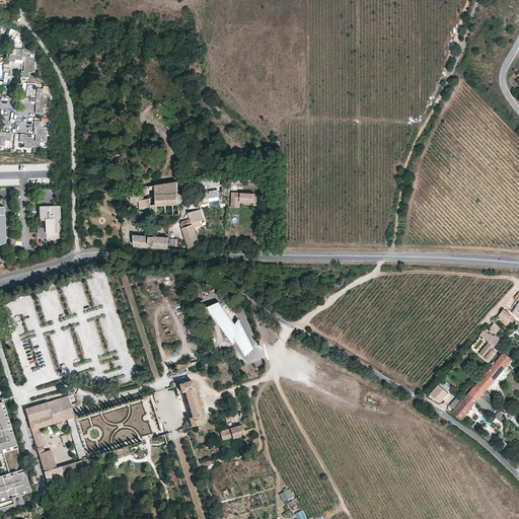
[(14,40),(14,47),(21,48),(22,40),(18,39),(18,30),(9,30),(9,40),(14,40)]
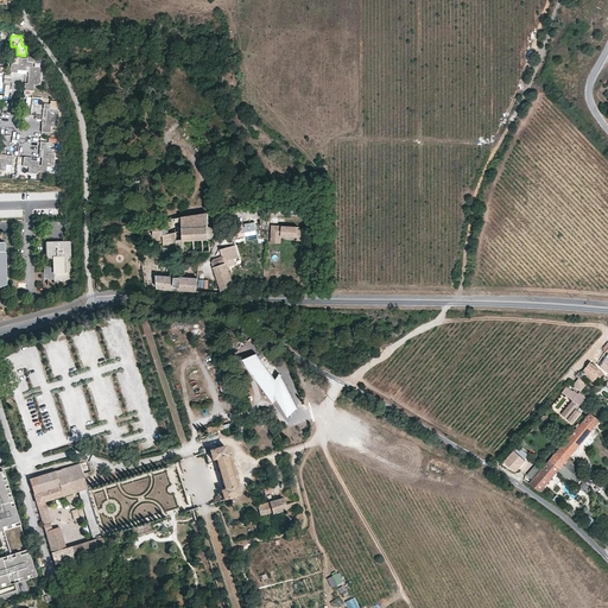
[(26,71),(26,68),(27,62),(27,58),(18,57),(18,64),(12,63),(11,73),(18,74),(18,70),(26,71)]
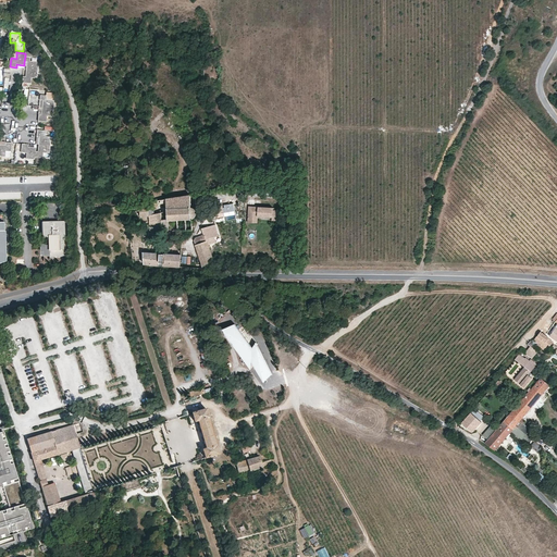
[(31,58),(25,57),(24,62),(27,62),(26,70),(38,71),(38,62),(31,61),(31,58)]
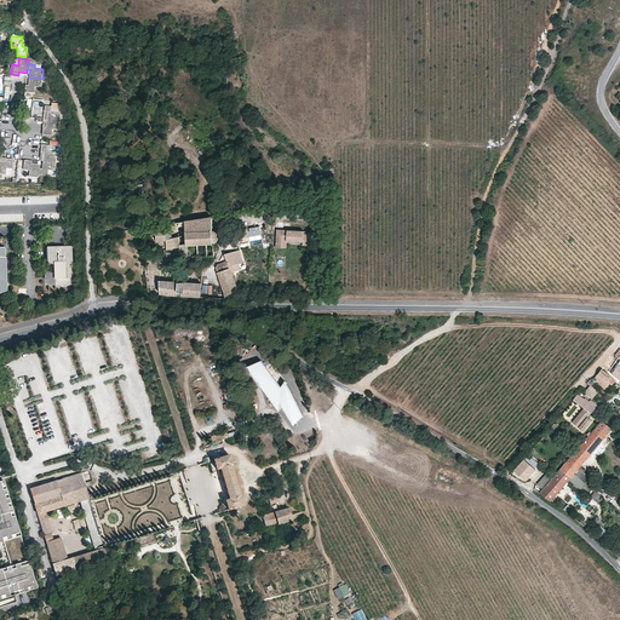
[(41,87),(42,79),(29,78),(28,85),(26,85),(24,92),(34,93),(35,86),(41,87)]
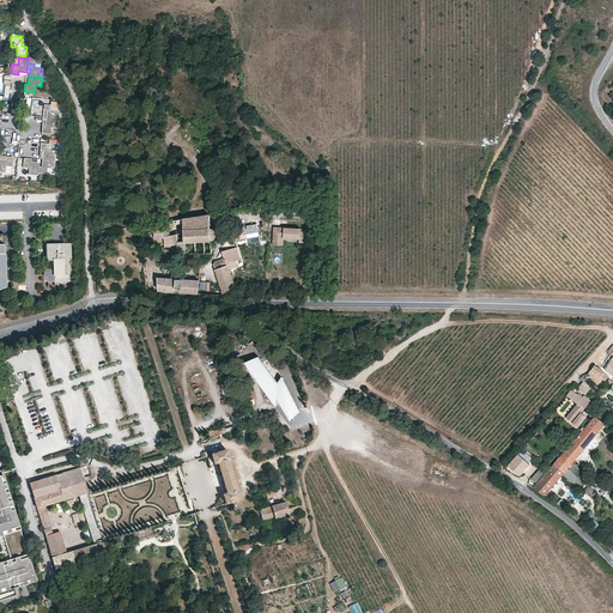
[(59,120),(60,110),(52,109),(52,105),(44,104),(44,110),(47,110),(47,119),(59,120)]
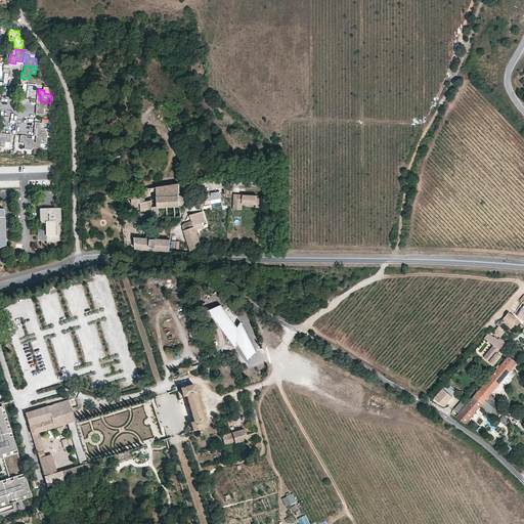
[(49,110),(50,102),(40,101),(39,108),(36,107),(36,114),(44,115),(44,110),(49,110)]
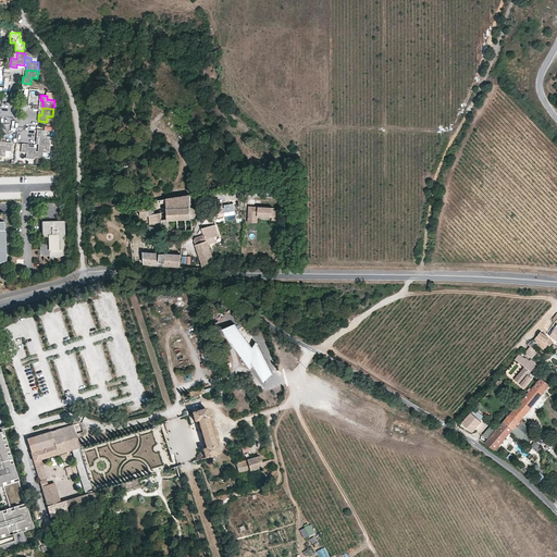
[(39,136),(39,144),(50,145),(51,137),(46,136),(46,131),(37,130),(37,136),(39,136)]
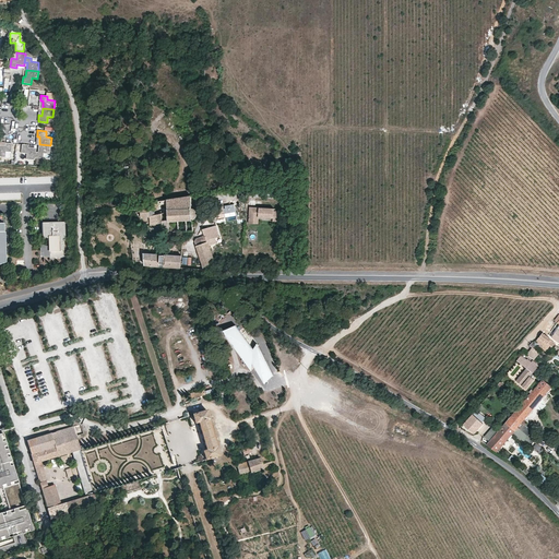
[(6,145),(0,144),(0,156),(6,157),(6,152),(11,152),(12,143),(6,143),(6,145)]
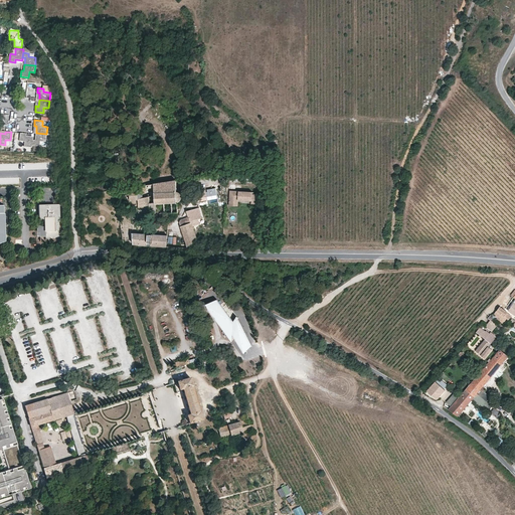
[(32,147),(32,146),(33,140),(33,137),(26,136),(26,134),(20,133),(20,141),(25,141),(24,147),(32,147)]
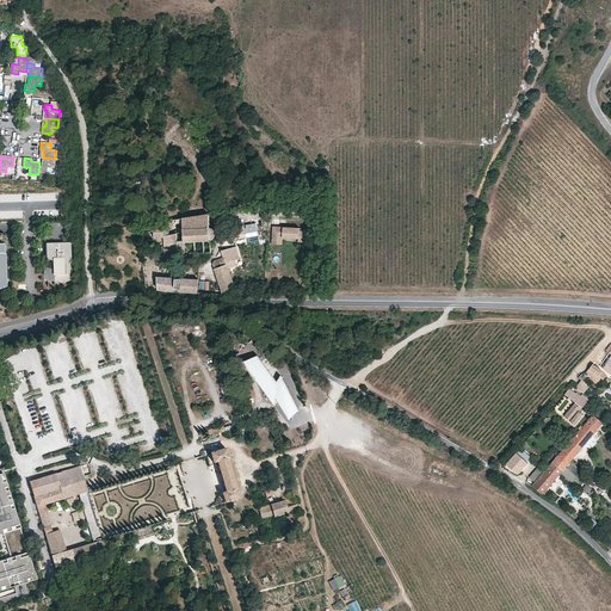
[(55,159),(43,158),(42,166),(39,166),(38,173),(47,173),(48,167),(54,168),(55,159)]
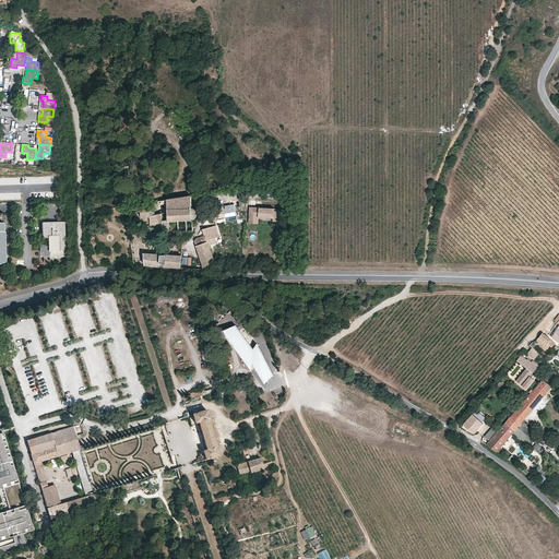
[(190,195),(167,199),(167,209),(190,207),(190,195)]
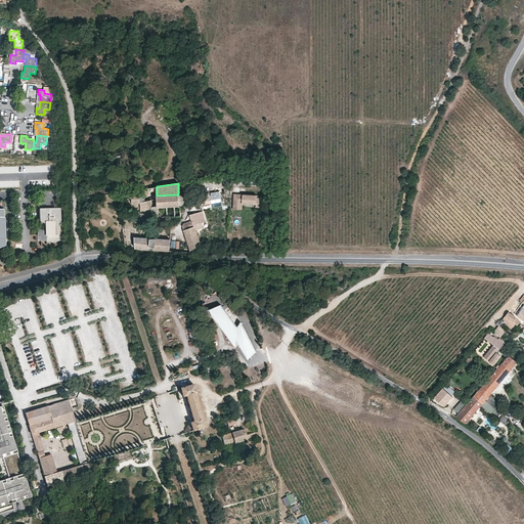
[(139,189),(131,190),(132,205),(140,204),(140,203),(139,189)]
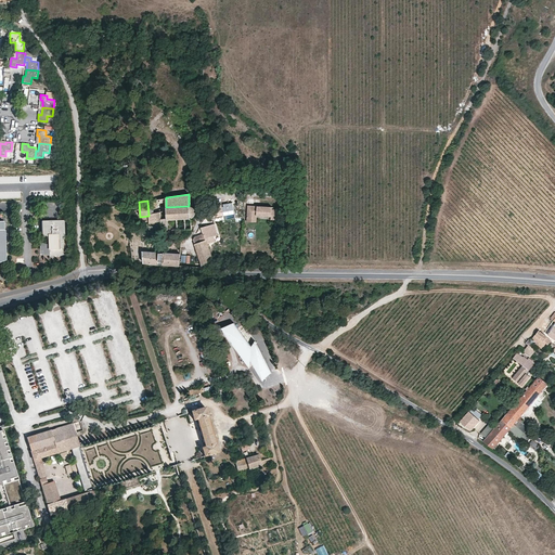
[(139,202),(124,205),(125,211),(127,211),(139,209),(139,202)]
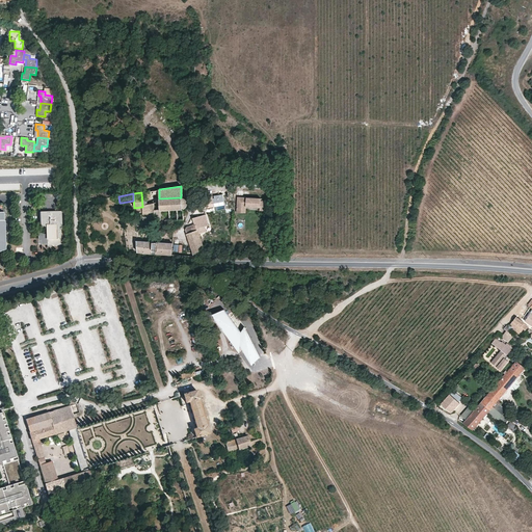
[(237,196),(236,208),(242,208),(242,206),(245,207),(259,207),(259,210),(264,210),(265,201),(260,201),(260,198),(237,196)]
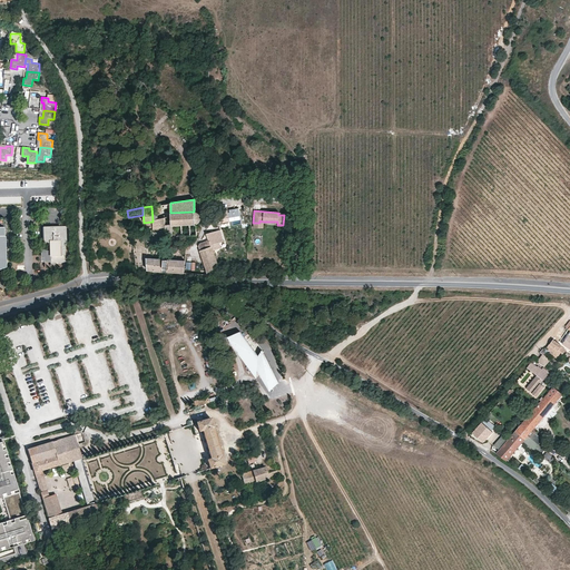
[(194,212),(170,213),(172,216),(172,224),(172,226),(196,224),(198,224),(200,222),(202,217),(200,215),(199,213),(197,212),(194,212)]
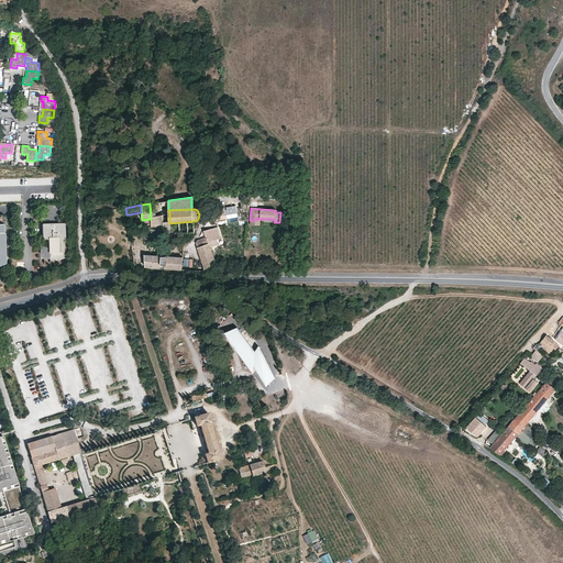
[(163,214),(151,218),(151,219),(152,227),(150,227),(152,236),(164,235),(164,234),(170,234),(169,223),(169,221),(163,222),(163,214)]
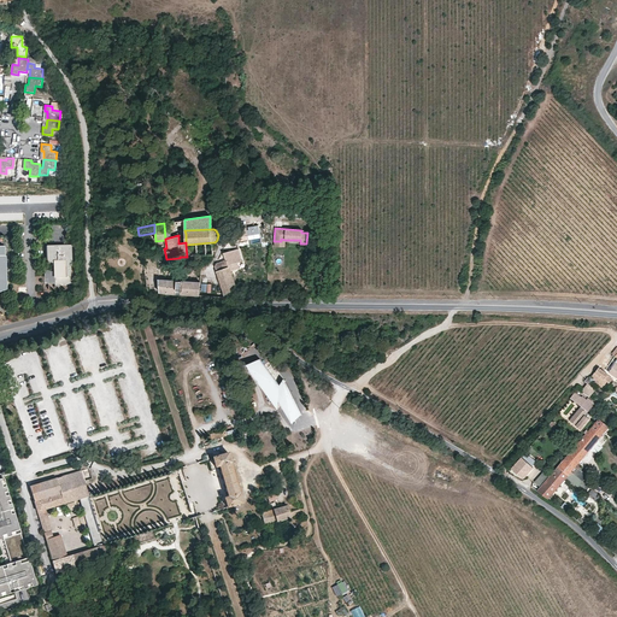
[(281,241),(274,241),(274,250),(285,251),(285,240),(281,239),(281,241)]
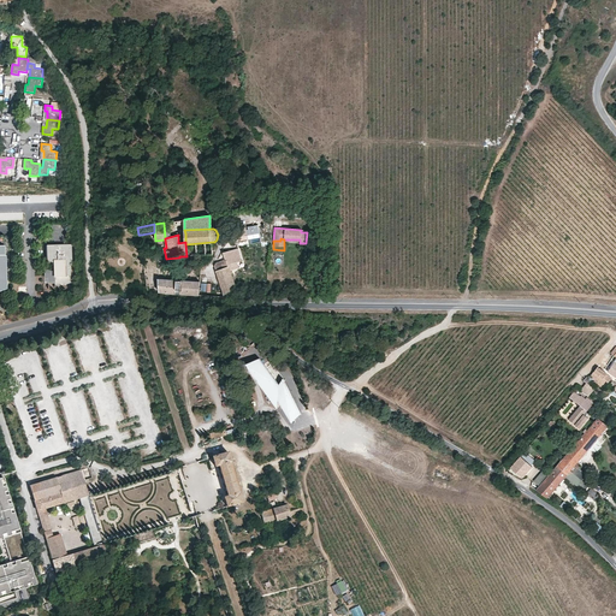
[(196,259),(197,258),(197,256),(206,255),(213,255),(212,242),(185,244),(187,256),(191,256),(191,258),(193,259),(196,259)]
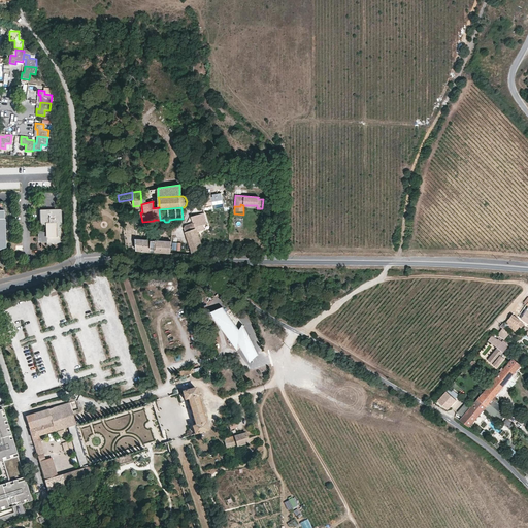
[(62,226),(62,209),(40,210),(41,225),(46,225),(46,233),(38,231),(38,237),(41,237),(41,242),(47,242),(47,243),(56,243),(61,242),(61,226),(62,226)]
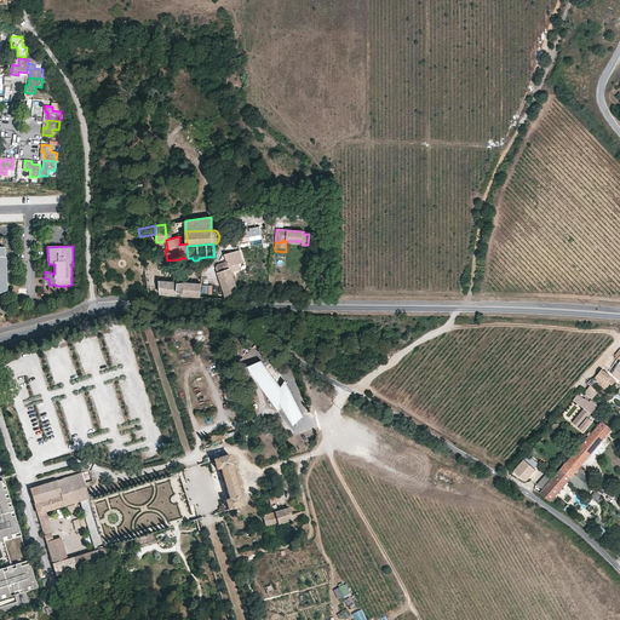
[(225,298),(227,298),(230,297),(229,294),(239,291),(230,267),(244,262),(240,250),(225,254),(227,262),(217,264),(216,268),(220,283),(222,283),(225,298)]
